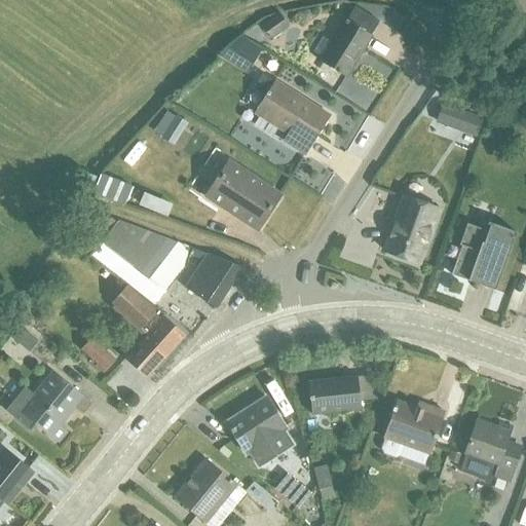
[(354,7),(346,21),(371,35),(379,23),(354,7)]
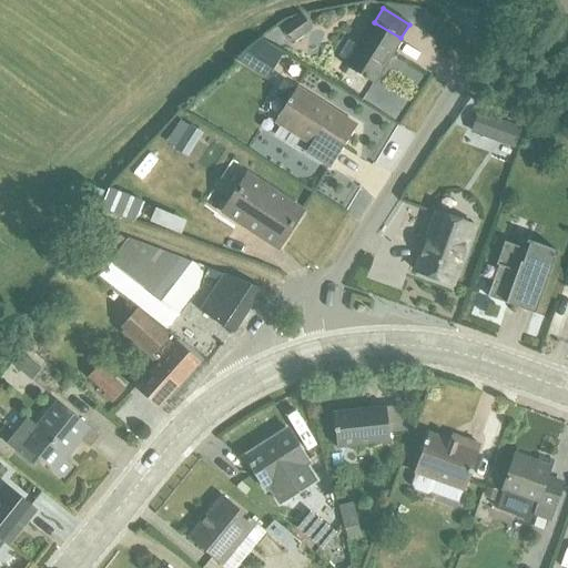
[(285,32),(292,41),(293,40),(310,28),(302,17),(284,30),(285,32)]
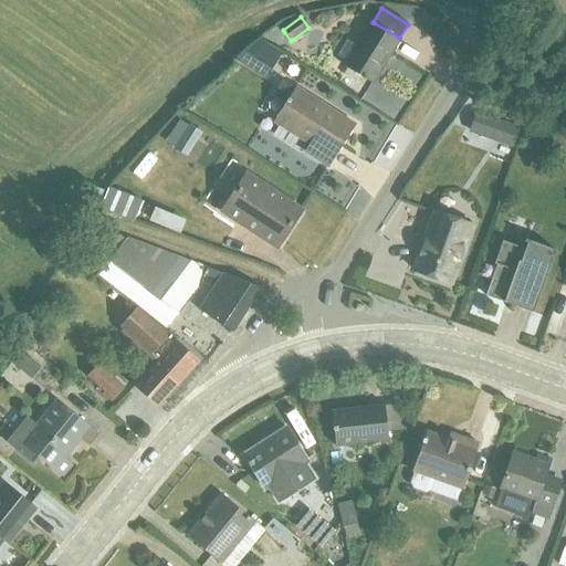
[(373,22),(345,66),(371,83),(399,38),(373,22)]
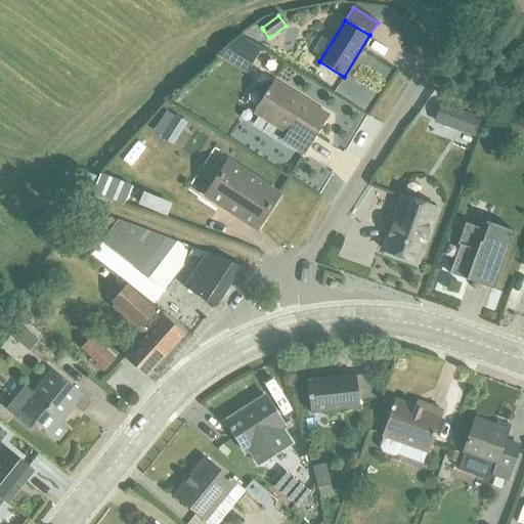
[(256,36),(262,45),(271,39),(270,37),(269,38),(263,30),(256,36)]
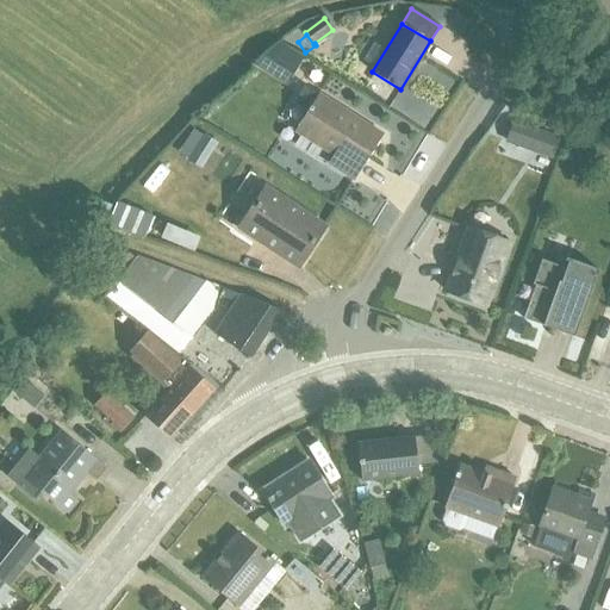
[(255,63),(286,86),(304,57),(279,44),(255,63)]
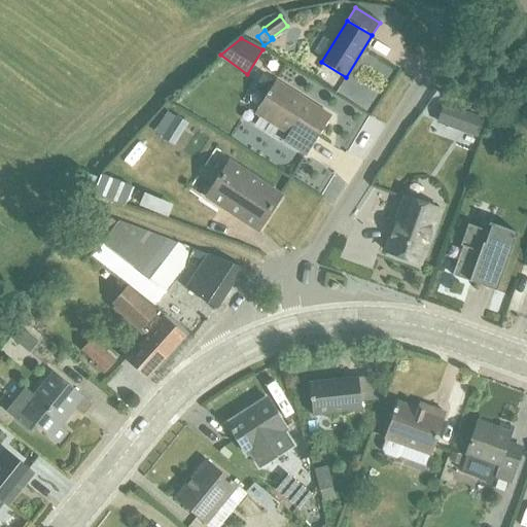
[(275,81),(254,114),(287,135),(283,141),(307,155),(330,117),(275,81)]
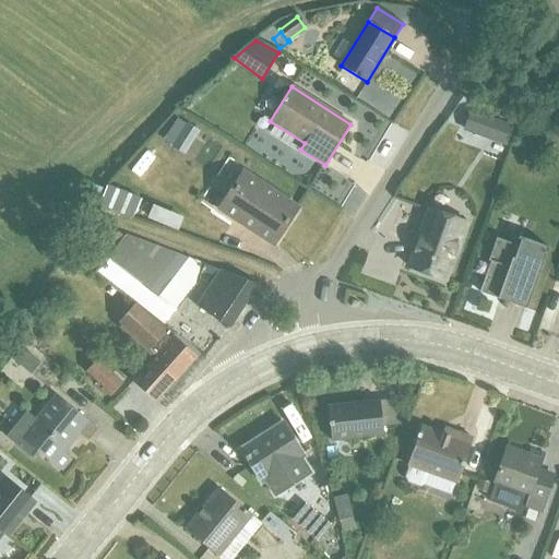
[(497,110),(494,120),(512,127),(515,117),(497,110)]
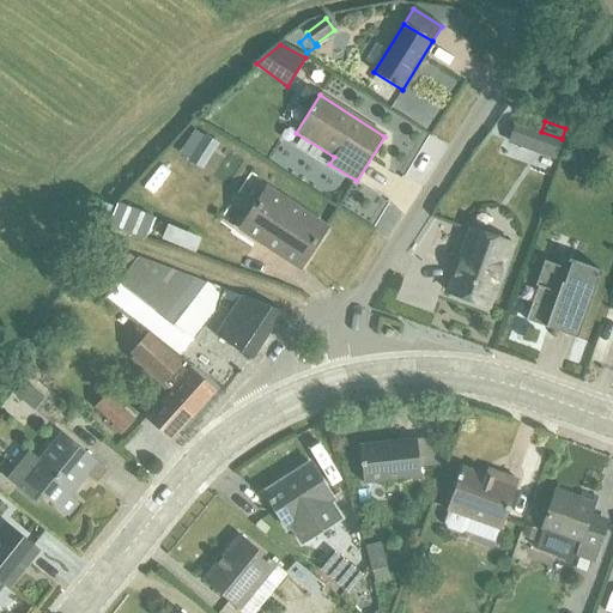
[(194,131),(178,153),(189,159),(188,161),(202,170),(219,144),(205,134),(204,137),(194,131)]
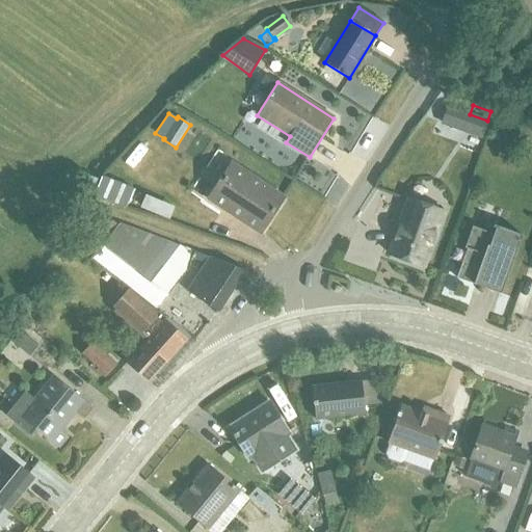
[(480,139),(487,121),(470,114),(462,133),(480,139)]
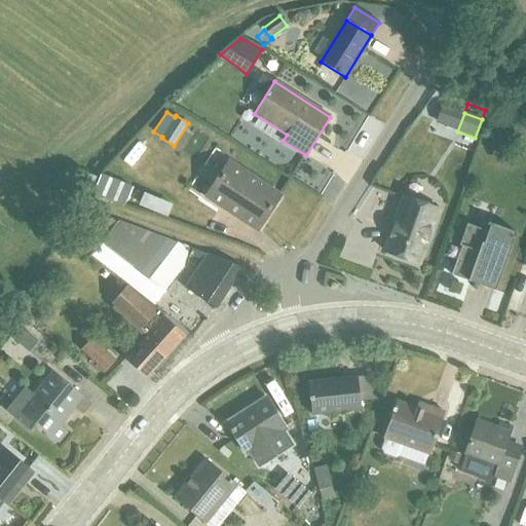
[(280,196),(228,162),(205,196),(258,230),(280,196)]
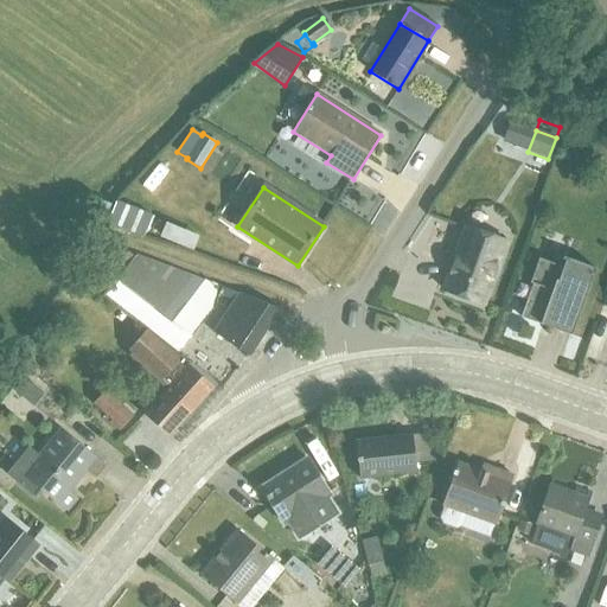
[(147,238),(155,217),(116,202),(108,223),(147,238)]
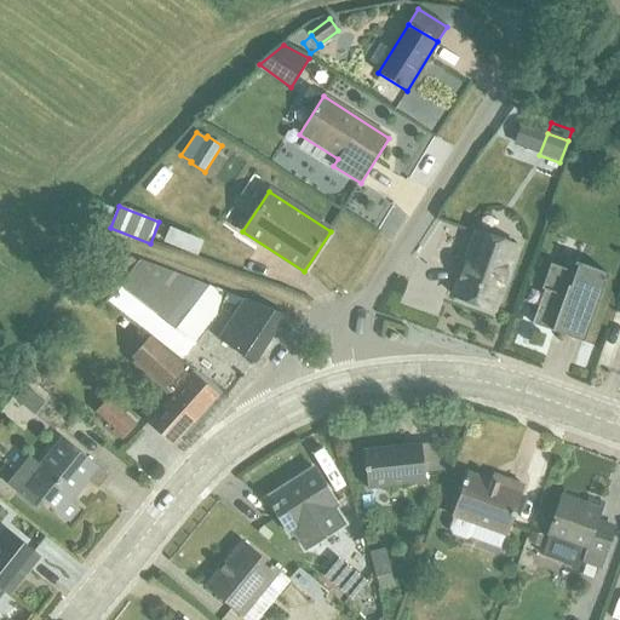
[(177,220),(168,237),(204,252),(211,235),(177,220)]
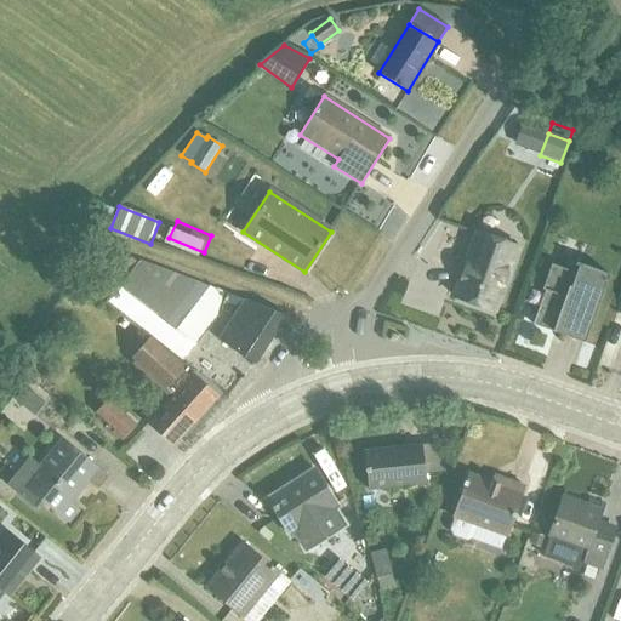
[(494,311),(517,246),(477,233),(454,297),(494,311)]
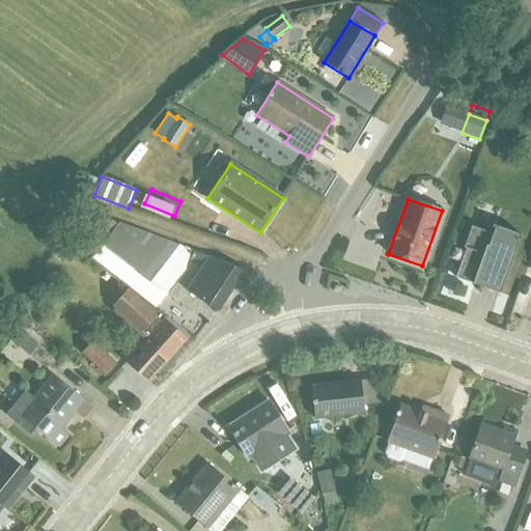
[(244,270),(182,247),(119,224),(90,258),(129,287),(155,309),(187,270),(191,257),(204,262),(186,290),(218,311),(245,270),(244,270)]
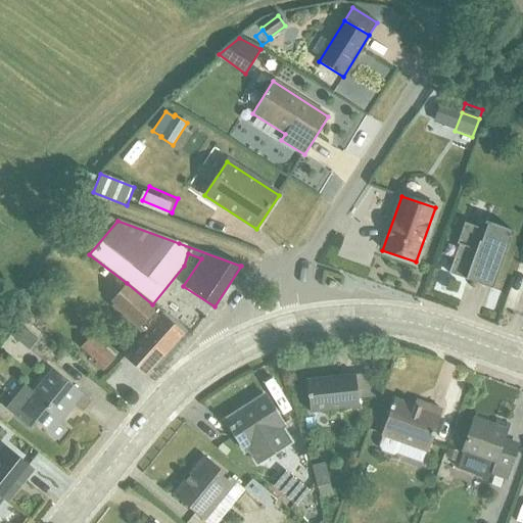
[(460,244),(448,274),(467,280),(490,288),(492,289),(513,231),(486,221),(485,223),(487,224),(485,229),(465,222),(457,243),(460,244)]
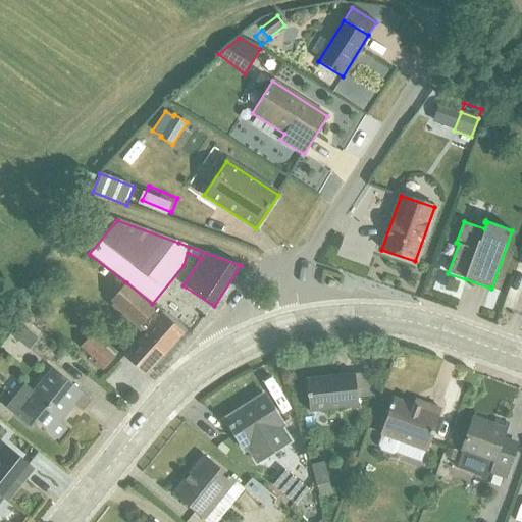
[(126,282),(110,301),(113,303),(111,306),(143,334),(139,338),(123,355),(146,375),(161,359),(184,333),(161,313),(163,311),(152,304),(126,282)]
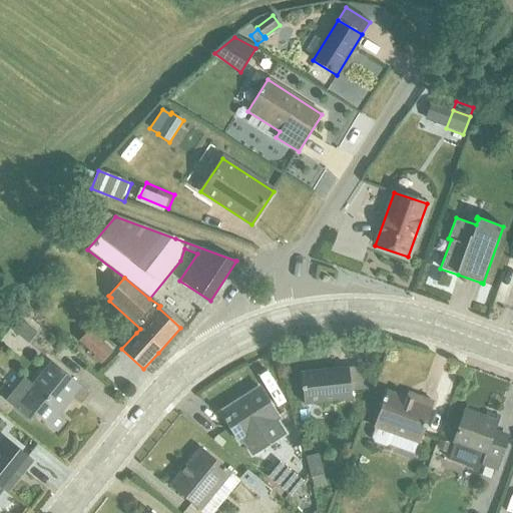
[(12,330),(29,343),(37,333),(20,320),(12,330)]
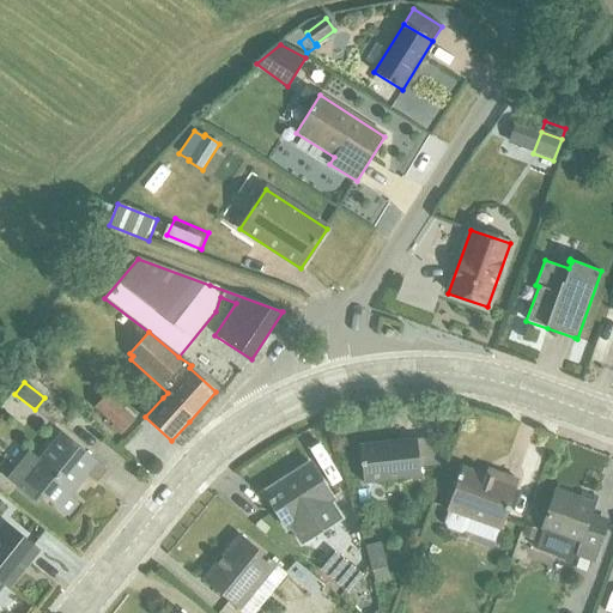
[(108,417),(126,432),(137,420),(120,404),(108,417)]
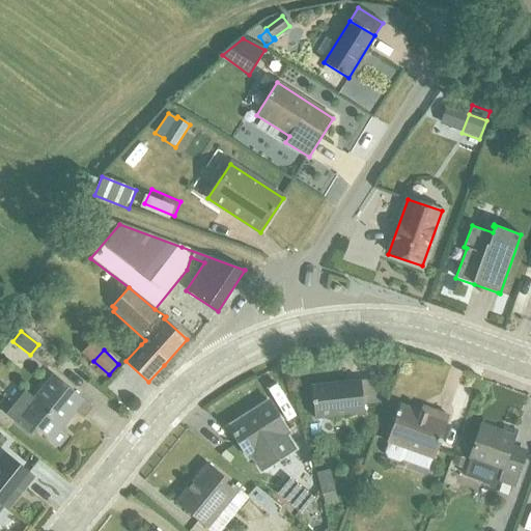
[(32,397),(19,415),(34,427),(59,448),(68,437),(59,429),(74,411),(82,417),(91,406),(52,373),(32,397)]
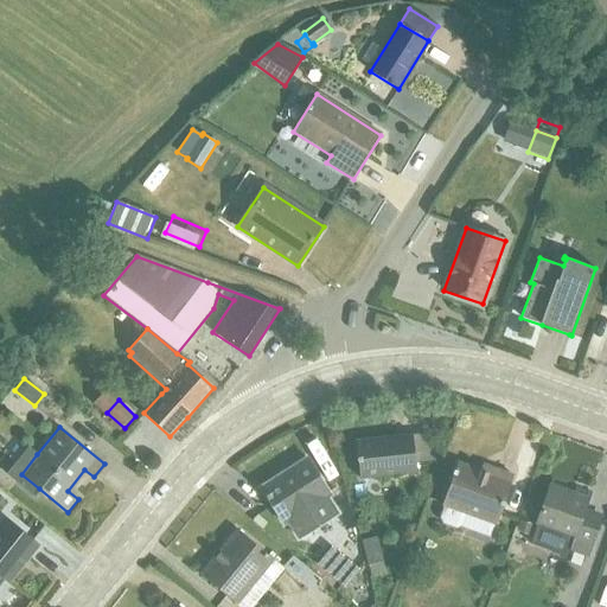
[(430,433),(411,435),(415,462),(434,461),(430,433)]
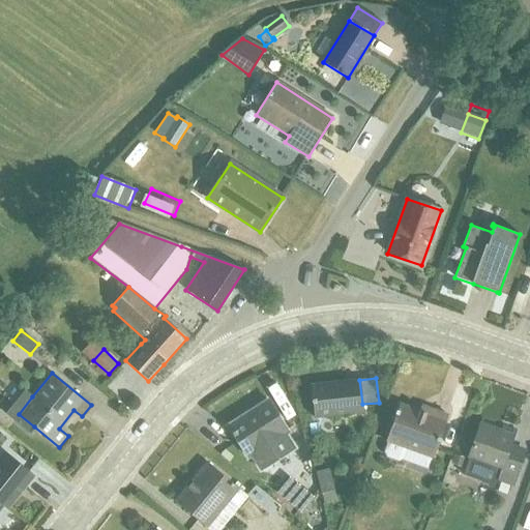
[(311,385),(314,418),(363,413),(359,380),(311,385)]
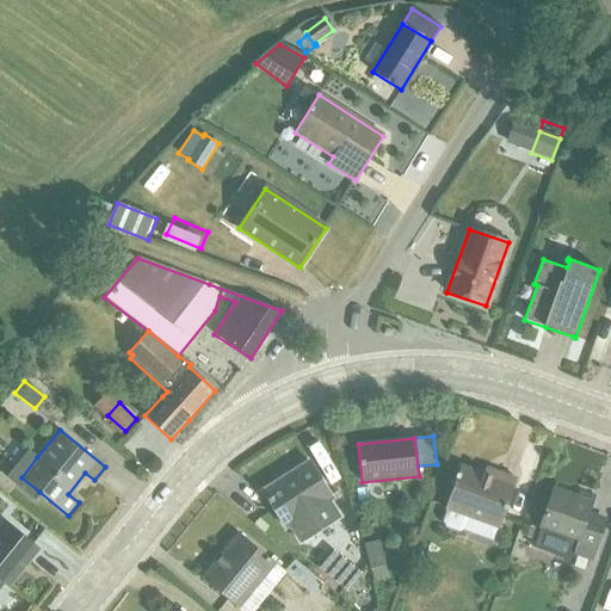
[(29,450),(5,477),(32,500),(39,492),(22,477),(37,457),(29,450)]
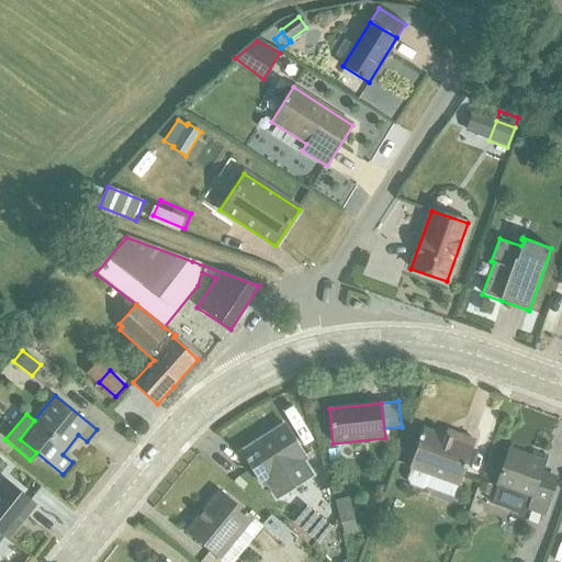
[(314,475),(305,460),(306,459),(284,425),(242,451),(245,456),(265,486),(267,485),(276,499),(314,475)]
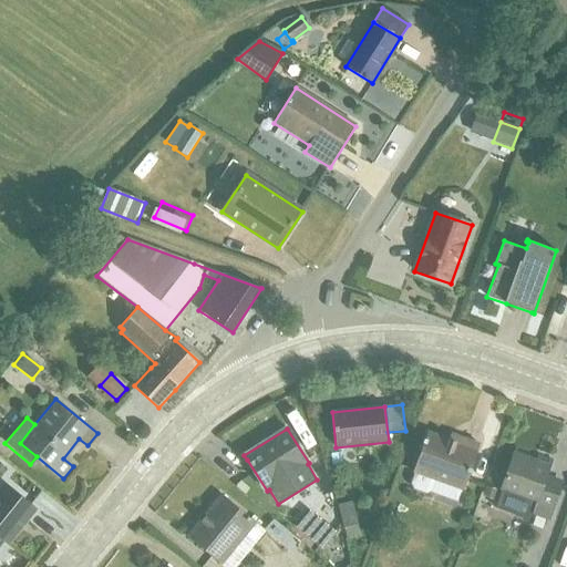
[(414,473),(411,483),(414,490),(426,493),(430,492),(457,502),(462,490),(463,491),(480,444),(462,439),(460,444),(428,432),(424,439),(423,439),(412,472),(414,473)]
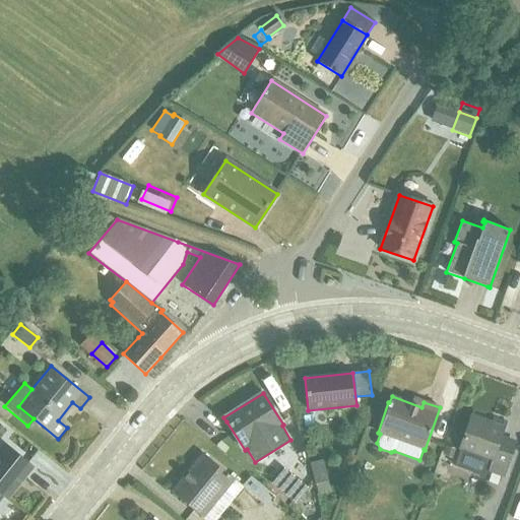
[(453,464),(485,476),(486,472),(504,478),(516,445),(500,439),(506,423),(494,418),(492,425),(471,417),(473,410),(453,464)]
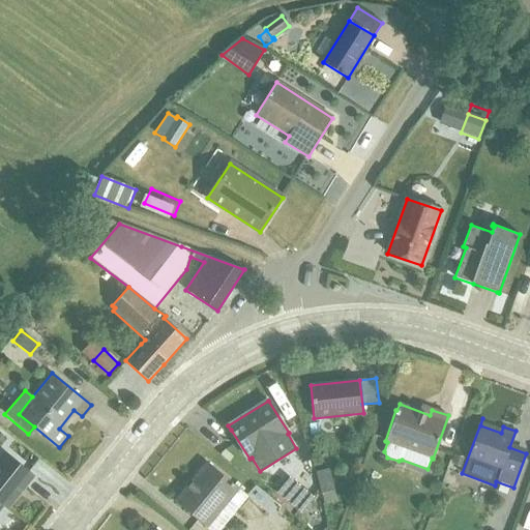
[(4,451),(0,455),(0,511),(4,507),(8,510),(35,476),(4,451)]
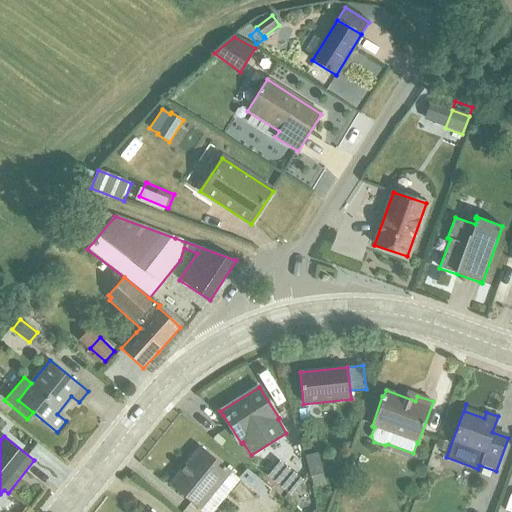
[(170,485),(203,511),(212,511),(239,480),(201,448),(170,485)]
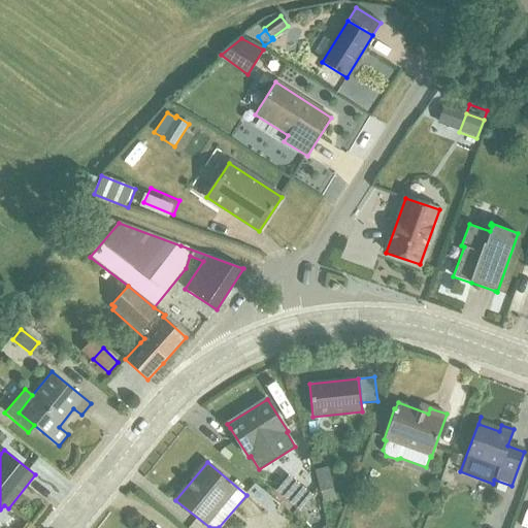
[(323,502),(336,499),(328,466),(324,467),(323,463),(317,465),(318,468),(315,469),(323,502)]
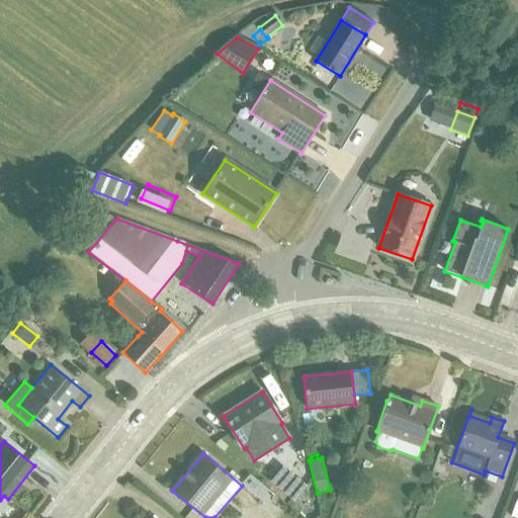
[(438,460),(432,478),(442,481),(448,464),(438,460)]
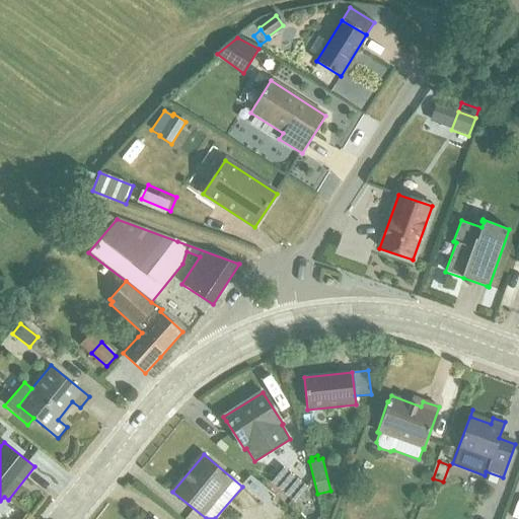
[(270,479),(296,501),(306,489),(281,466),(270,479)]
